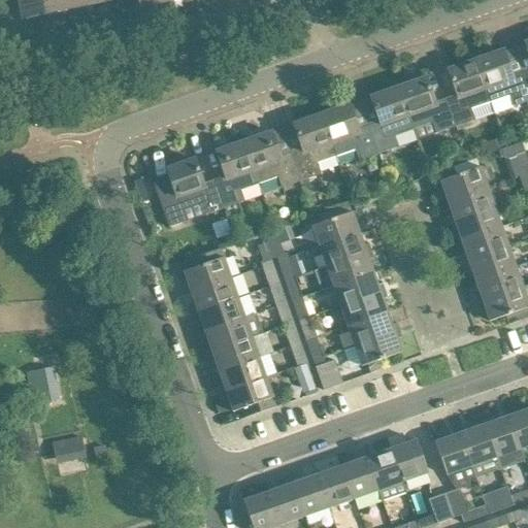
[(17,0),(21,20),(47,14),(43,0),(17,0)]
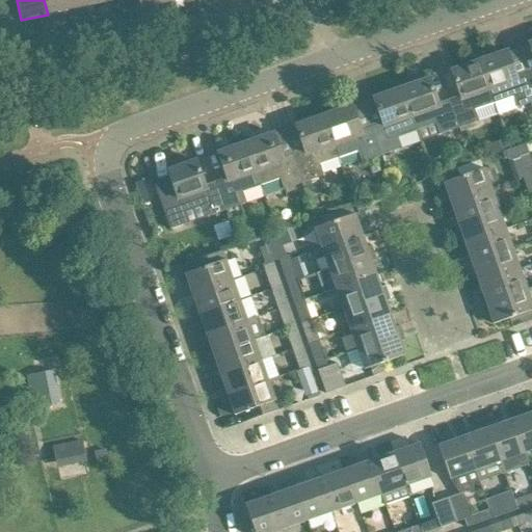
[(44,0),(48,15),(73,8),(71,0),(44,0)]
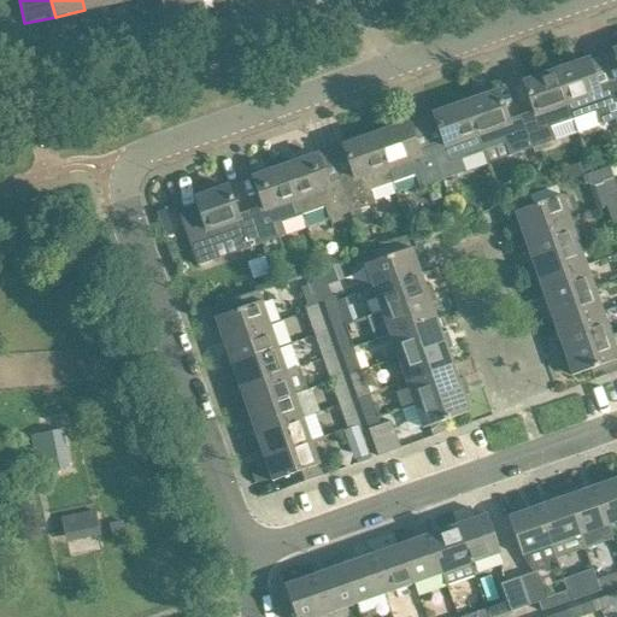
[(82,0),(84,10),(115,4),(113,0),(82,0)]
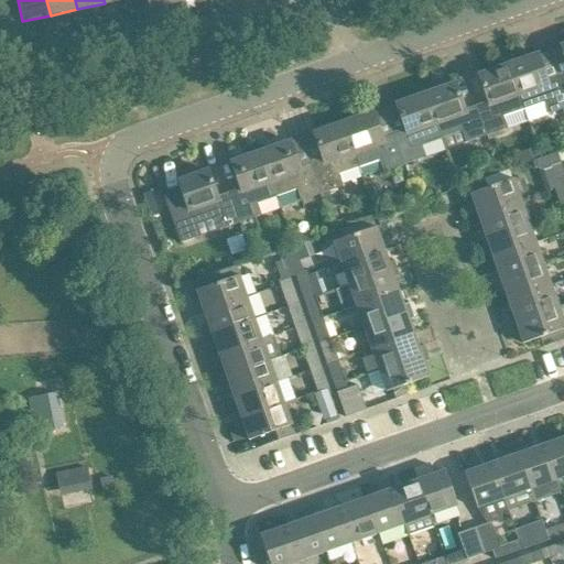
[(563,108),(563,90),(559,76),(548,80),(538,54),(509,65),(524,109),(544,102),(549,115),(563,108)]
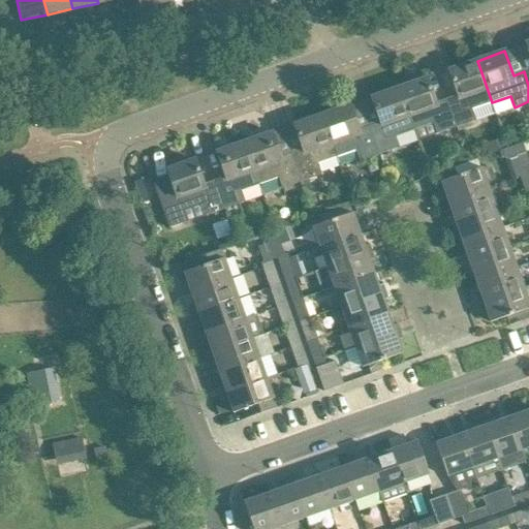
[(472,110),(492,102),(477,61),(448,70),(458,95),(446,99),(457,127),(476,120),(472,110)]
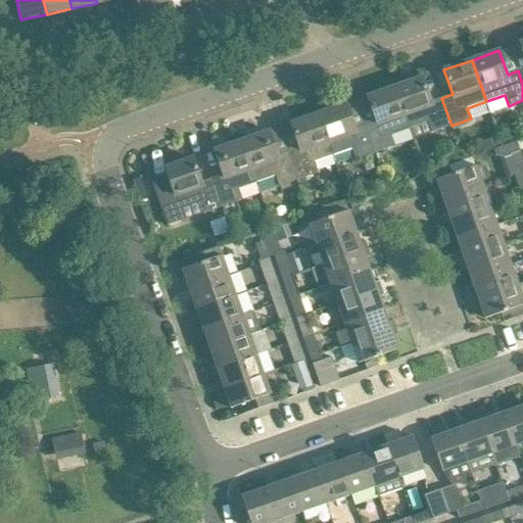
[(452,126),(441,98),(431,101),(422,78),(395,87),(410,128),(428,122),(431,133),(452,126)]
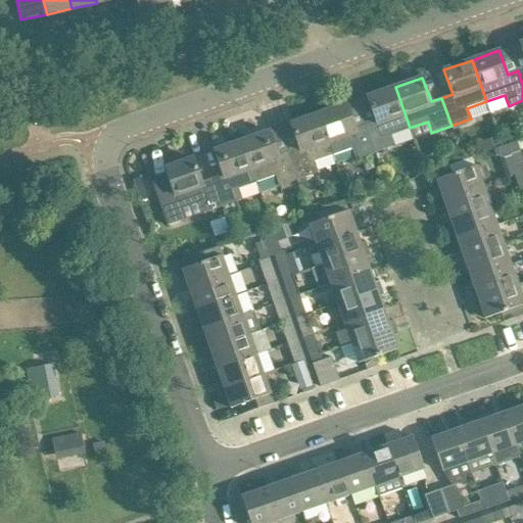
[(390,135),(410,128),(395,87),(367,97),(376,122),(366,125),(375,152),(394,146),(390,135)]
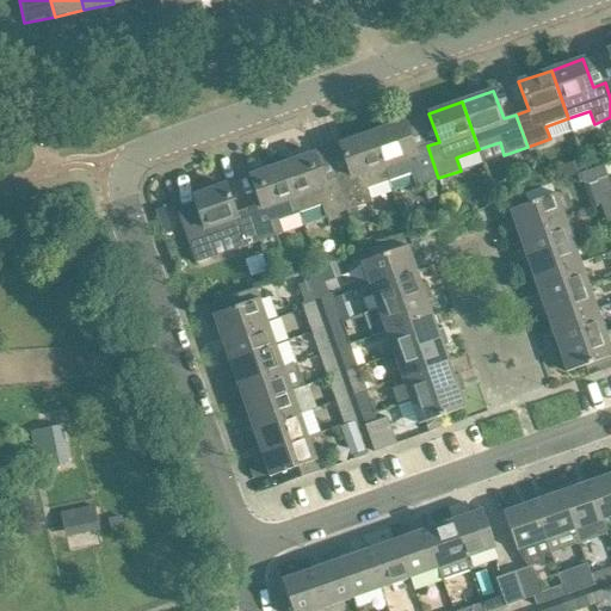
[(438,178),(427,146),(414,150),(405,122),(372,133),(390,180),(411,174),(415,186),(438,178)]
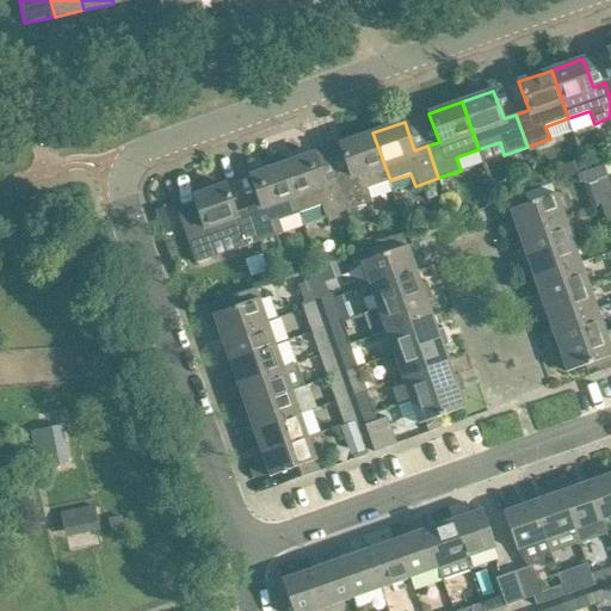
[(368,189),(390,180),(372,133),(339,144),(350,173),(337,178),(349,210),(371,202),(368,189)]
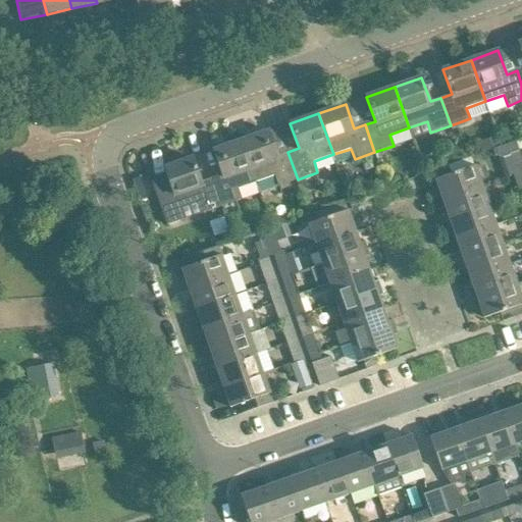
[(298,179),(288,152),(277,155),(269,131),(243,140),(257,181),(274,175),(278,187),(298,179)]
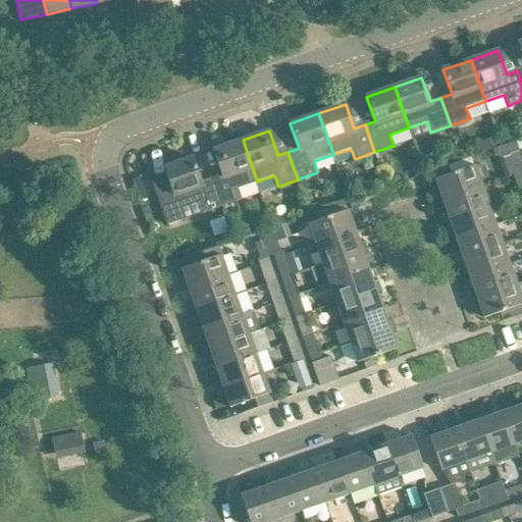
[(238,189),(257,181),(243,140),(214,150),(222,174),(212,178),(222,206),(242,199),(238,189)]
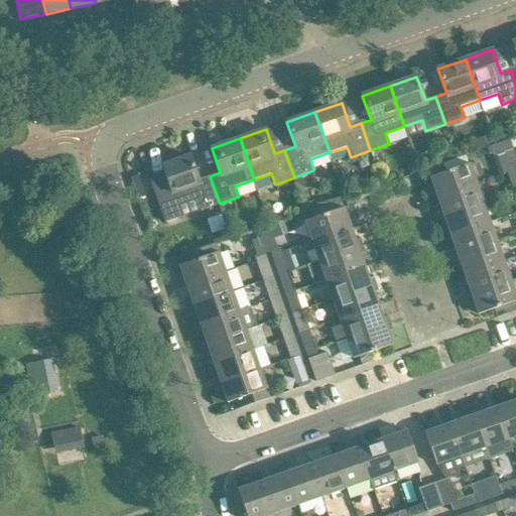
[(509,140),(487,148),(489,153),(496,154),(504,152),(508,165),(505,166),(507,172),(515,169),(515,165),(515,164),(515,156),(513,147),(510,139),(509,140)]
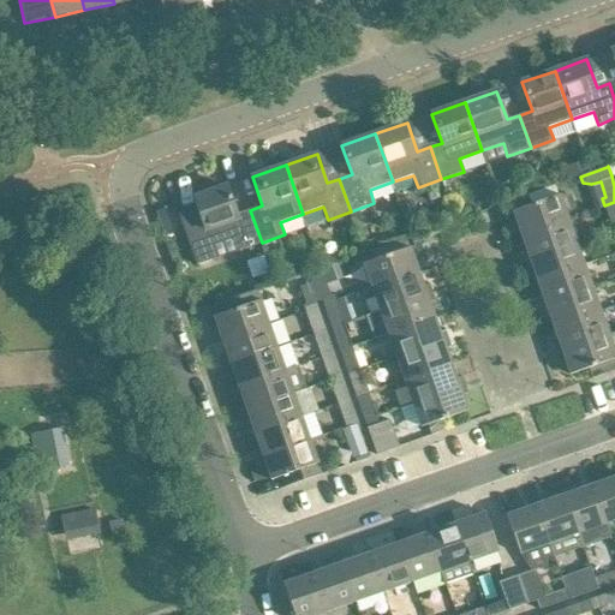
[(262,243),(250,210),(237,214),(227,186),(193,197),(197,207),(179,213),(197,266),(216,258),(212,245),(233,238),(238,251),(262,243)]
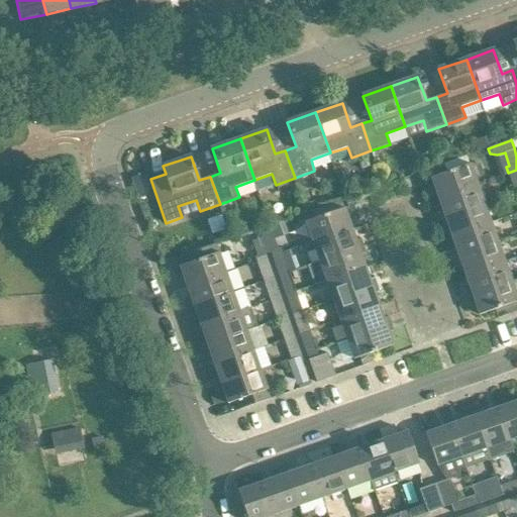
[(438,197),(478,184),(471,164),(426,179),(429,187),(434,185),(438,197)]
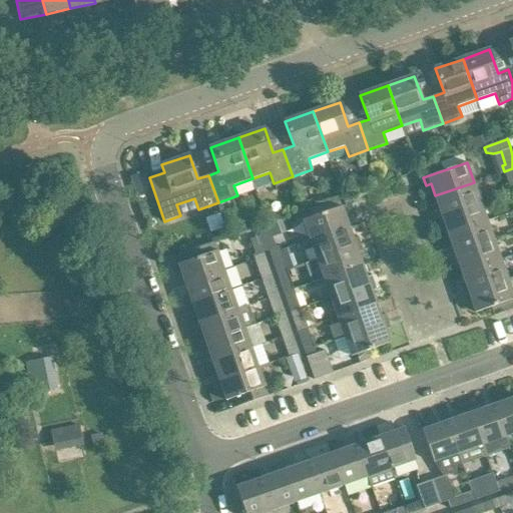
[(512,190),(512,168),(504,171),(511,191),(512,190)]
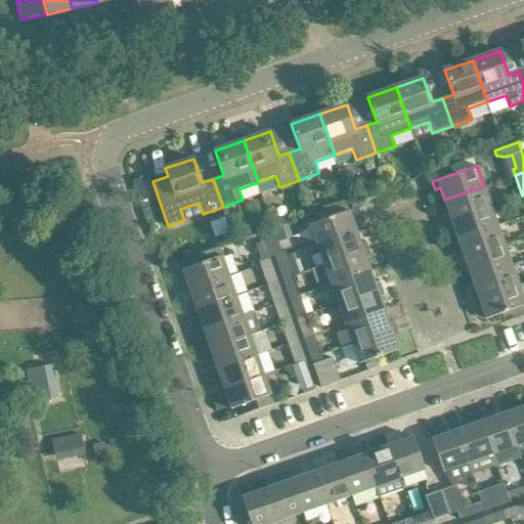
[(446,222),(491,206),(484,186),(444,200),(449,213),(443,215),(446,222)]
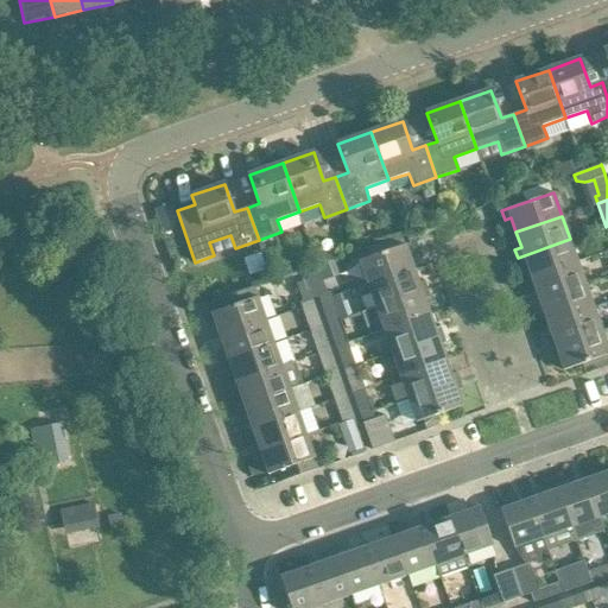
[(532,279),(578,263),(570,239),(518,258),(520,266),(526,264),(532,279)]
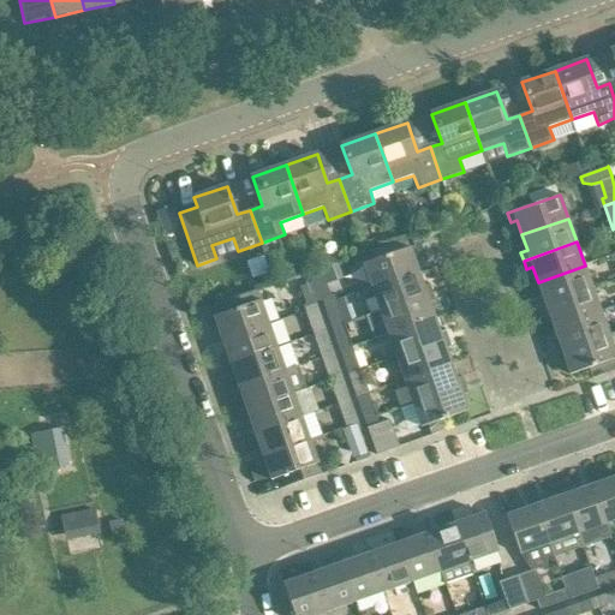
[(372,287),(418,272),(413,257),(419,255),(416,245),(364,264),(372,287)]
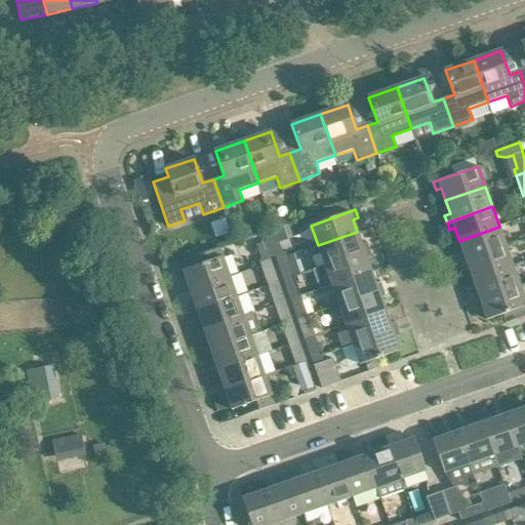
[(460,263),(506,246),(499,227),(459,241),(463,252),(458,254),(460,263)]
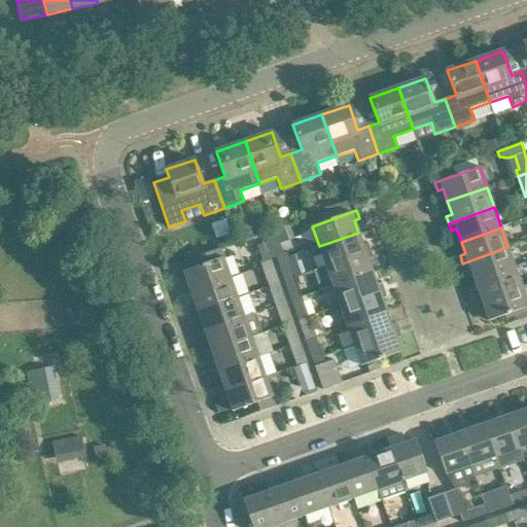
[(325,267),(371,250),(369,243),(362,245),(358,233),(319,246),(325,267)]
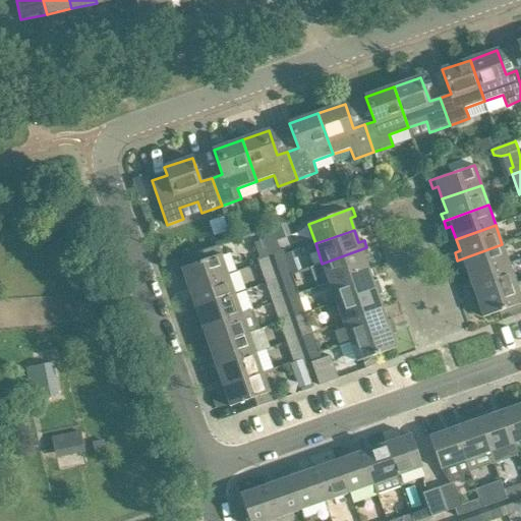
[(284,250),(280,251),(275,236),(265,239),(270,255),(273,253),(275,257),(285,254),(284,250)]
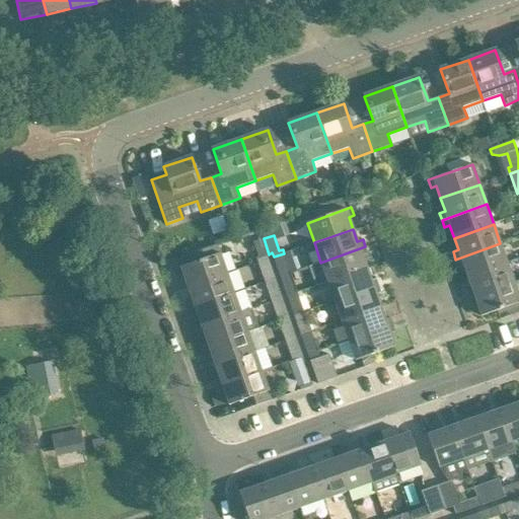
[(264,238),(253,242),(260,257),(256,258),(257,263),(268,258),(266,255),(269,254),(264,238)]
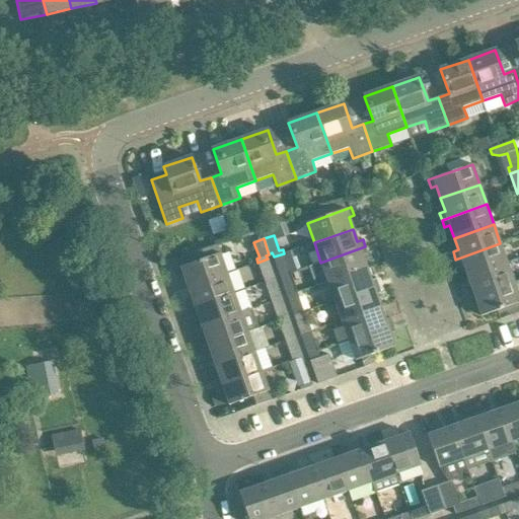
[(467,277),(507,263),(500,243),(455,260),(457,266),(463,264),(467,277)]
